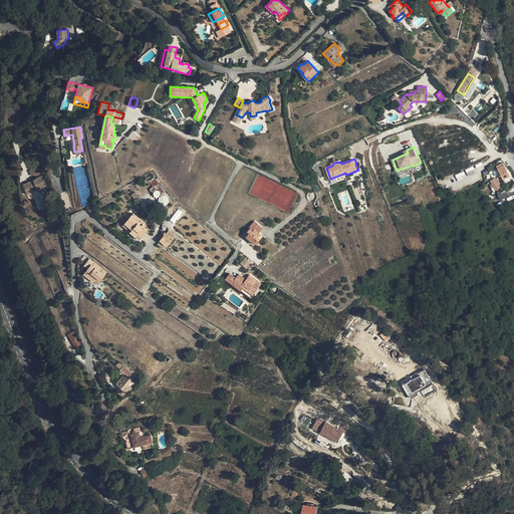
[(497,169),(503,180),(510,176),(504,165),(497,169)]
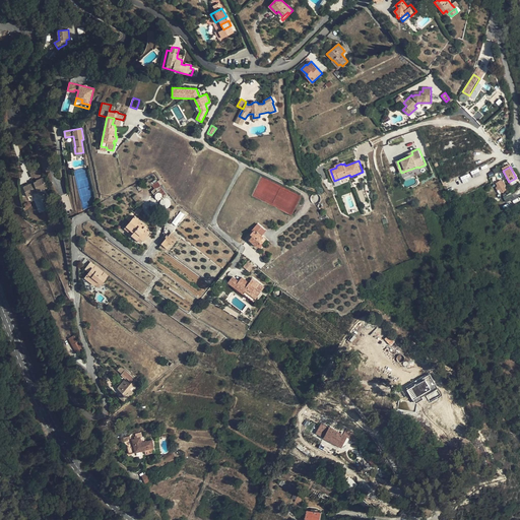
[(37,181),(23,186),(27,196),(47,188),(40,170),(30,173),(33,178),(35,177),(37,181)]
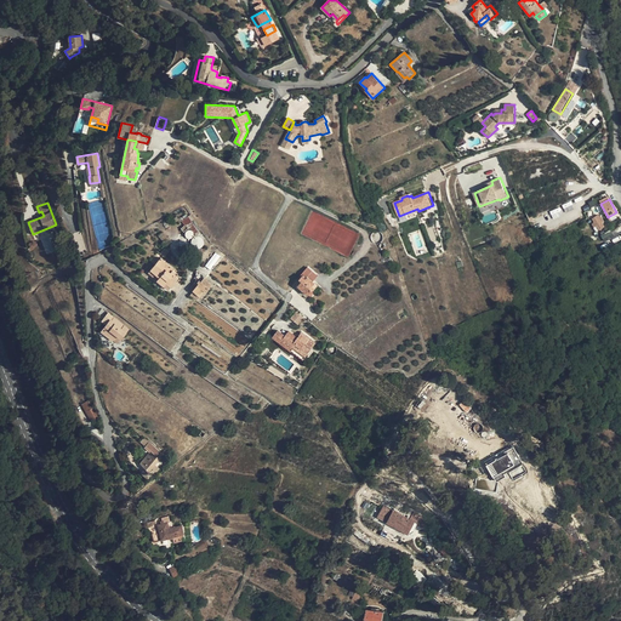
[(191,215),(180,222),(183,227),(186,224),(189,229),(191,228),(194,234),(197,237),(198,237),(200,238),(201,239),(204,241),(206,239),(191,215)]
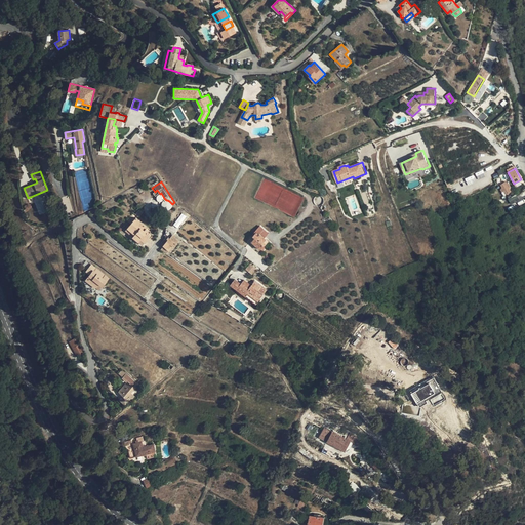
[(507,194),(511,192),(509,188),(510,188),(507,184),(506,185),(505,183),(501,185),(503,188),(500,189),(502,192),(505,190),(507,194)]
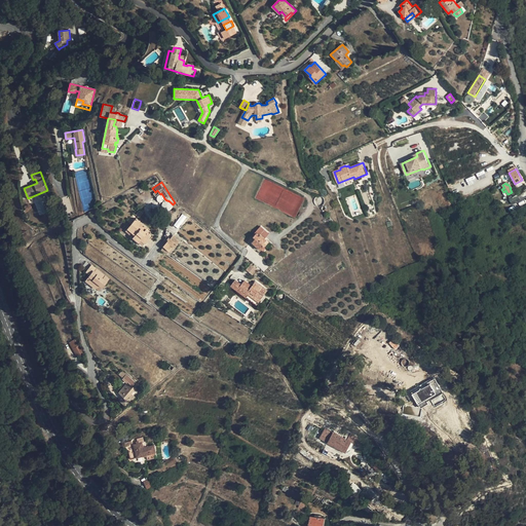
[(44,195),(38,197),(37,195),(33,196),(38,215),(49,212),(44,195)]
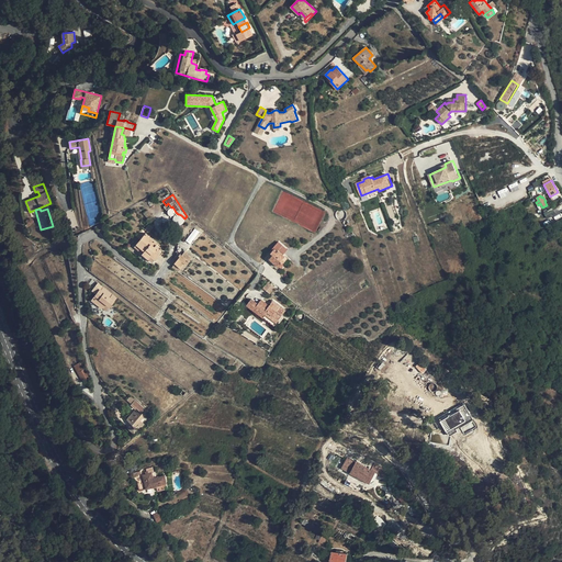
[(543,212),(546,218),(555,215),(553,209),(543,212)]
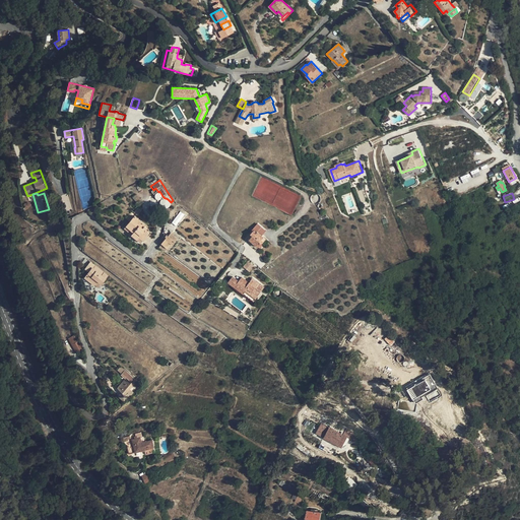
[(185,214),(181,211),(172,223),(176,226),(185,214)]
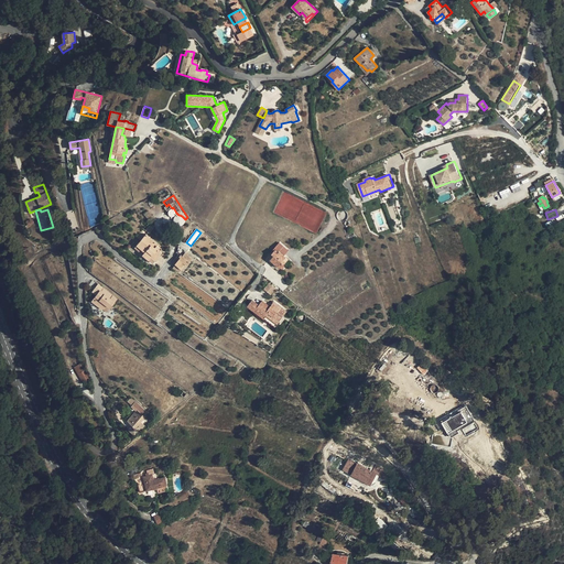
[(145,235),(134,248),(153,263),(161,253),(160,251),(162,249),(156,246),(158,245),(145,235)]
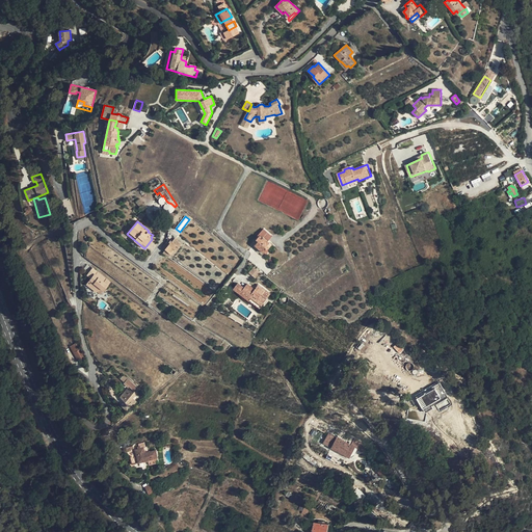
[(255,245),(264,253),(271,244),(268,241),(272,236),(264,229),(259,235),(260,236),(257,239),(259,241),(255,245)]
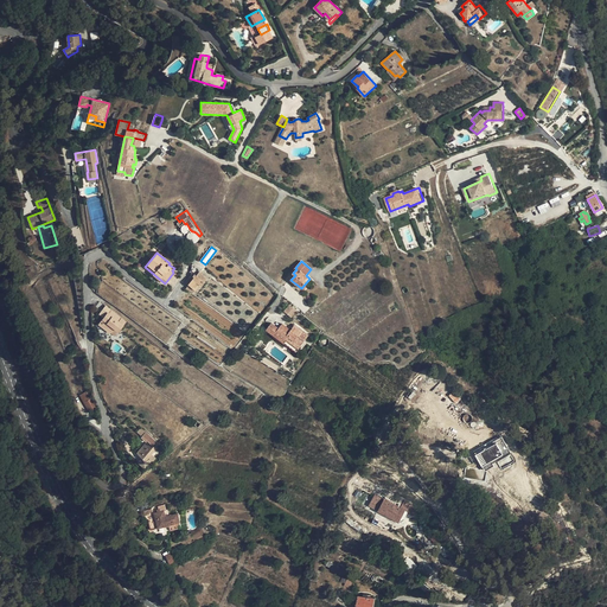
[(206,278),(199,272),(195,278),(189,285),(196,291),(206,278)]
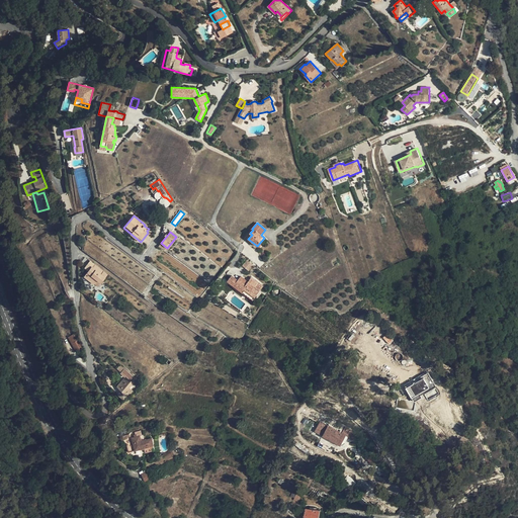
[(182,235),(170,250),(209,281),(221,267),(182,235)]
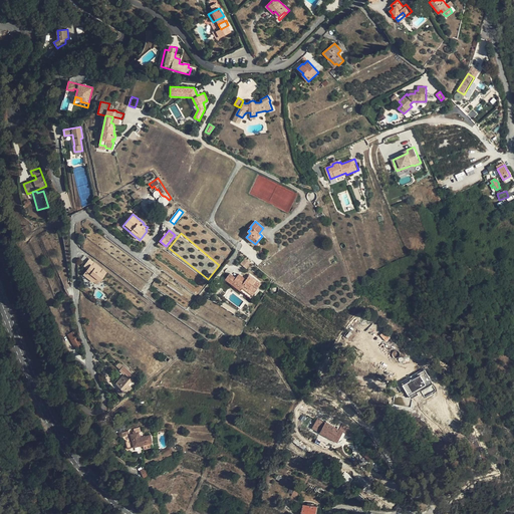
[(82,241),(82,248),(142,290),(148,282),(86,238),(82,241)]
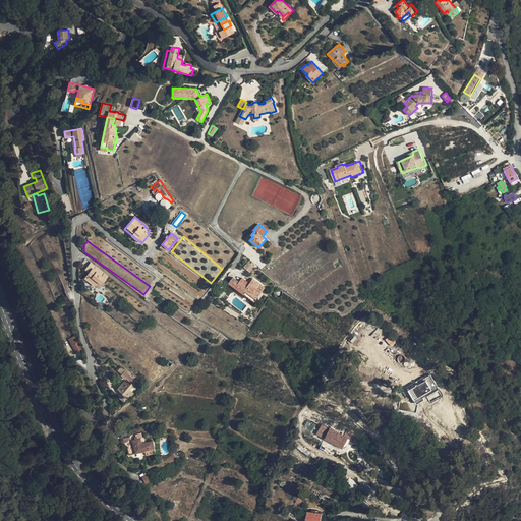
[(162,250),(152,264),(198,298),(209,284),(162,250)]
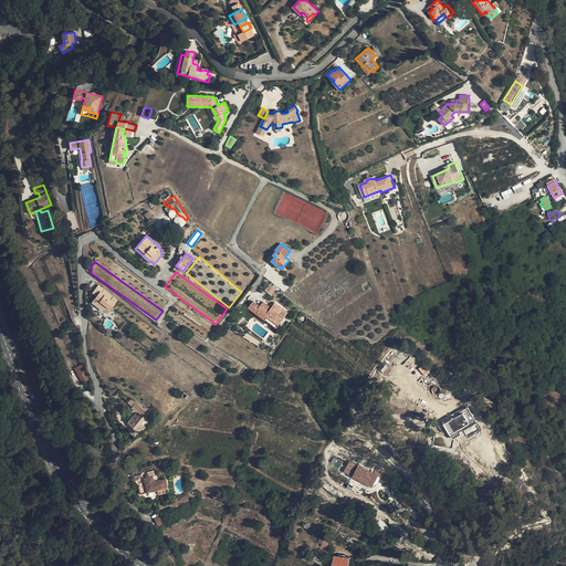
[(271,296),(276,290),(270,284),(264,290),(271,296)]
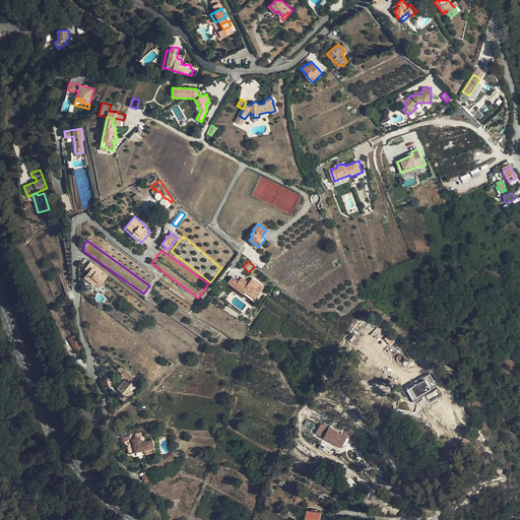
[(102,284),(109,276),(95,266),(93,268),(92,267),(84,277),(88,280),(91,276),(98,281),(102,284)]
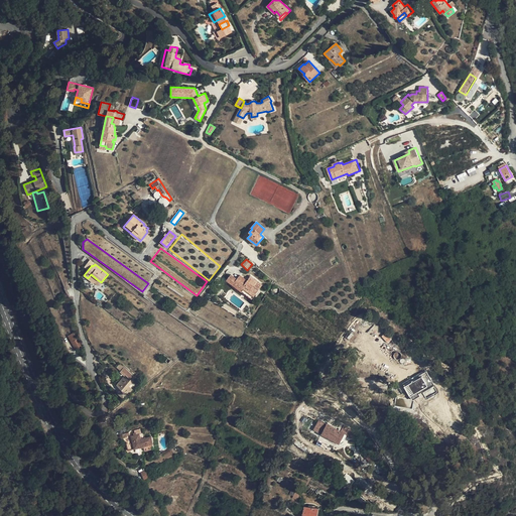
[(97,279),(91,274),(88,278),(94,283),(97,279)]
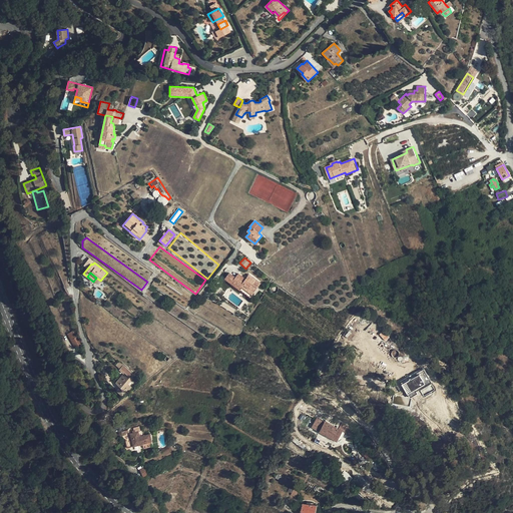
[(254,293),(262,284),(255,279),(254,281),(247,276),(245,279),(238,274),(235,278),(229,273),(225,279),(240,290),(244,285),(254,293)]
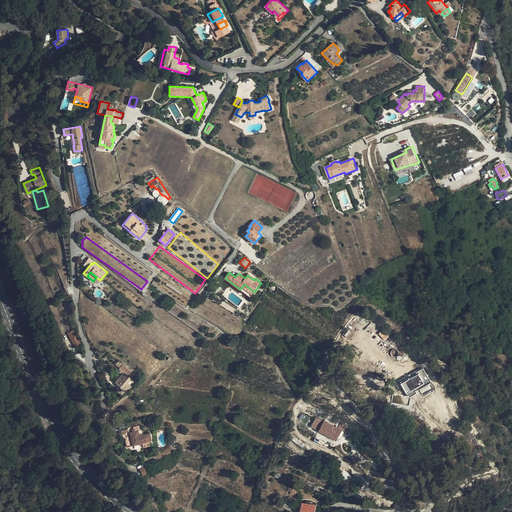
[(250,297),(254,292),(244,284),(240,289),(250,297)]
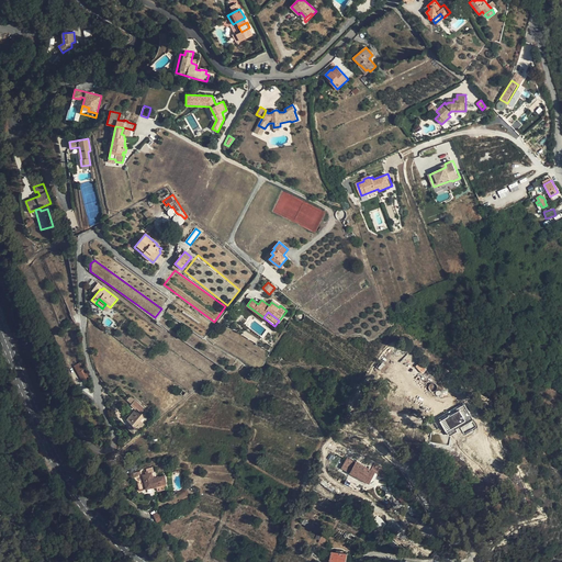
[(415,367),(422,373),(426,370),(419,362),(415,367)]
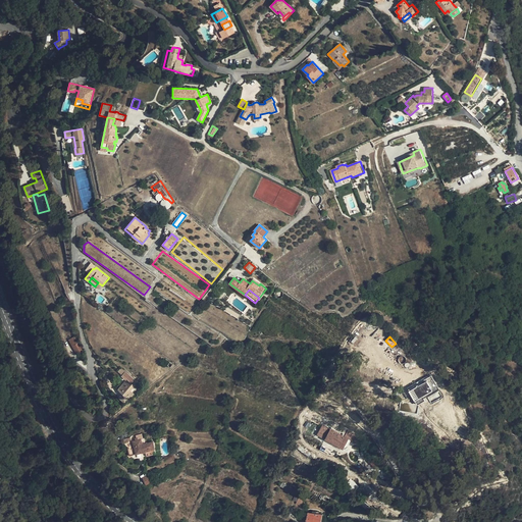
[(74,337),(69,341),(77,355),(83,352),(79,343),(77,343),(74,337)]
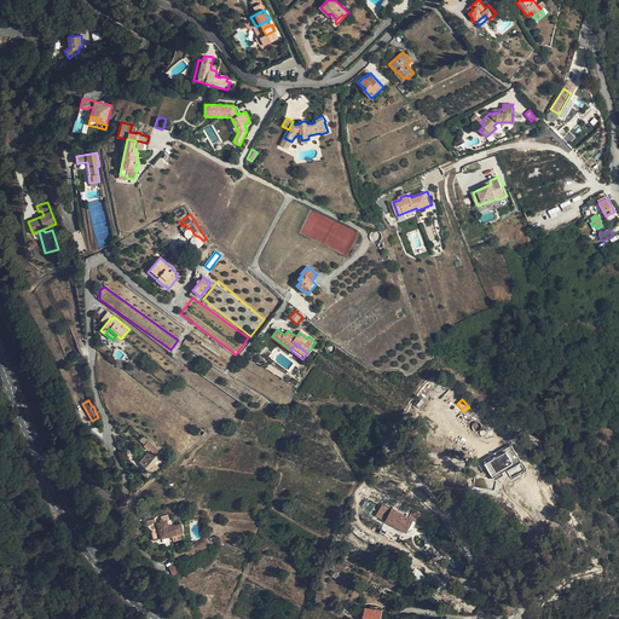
[(140,462),(149,469),(151,467),(152,467),(155,467),(155,466),(155,464),(155,463),(160,457),(158,456),(162,452),(149,441),(145,445),(151,449),(149,451),(140,462)]
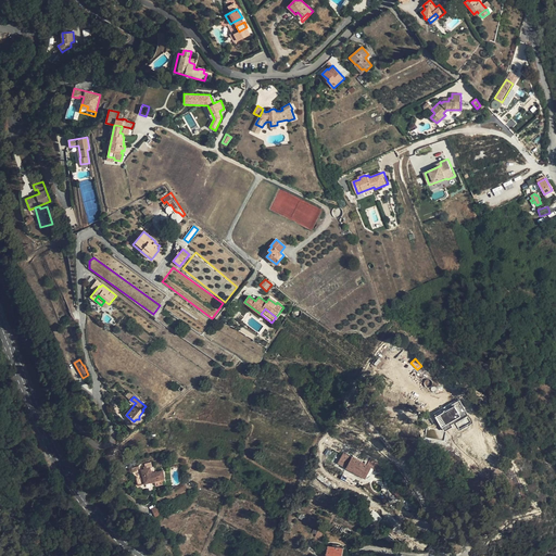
[(378,462),(370,458),(367,464),(343,452),(337,465),(366,479),(371,468),(375,469),(378,462)]
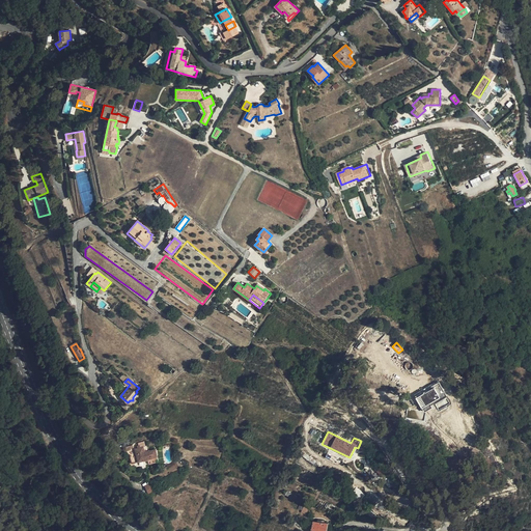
[(139,462),(158,456),(156,449),(150,451),(149,450),(146,451),(146,450),(144,450),(143,447),(140,447),(140,445),(137,446),(138,448),(135,449),(137,454),(137,456),(139,462)]
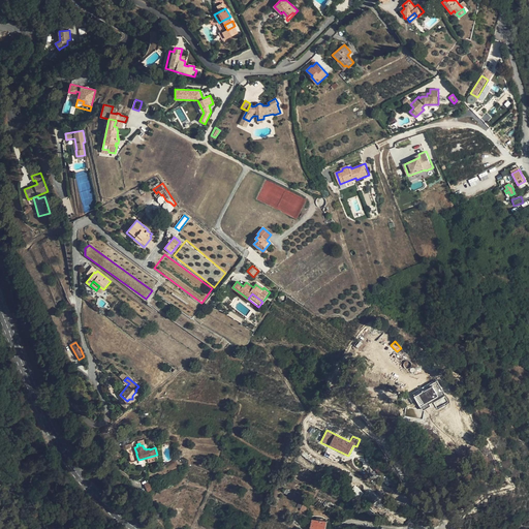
[(148,480),(141,485),(144,490),(151,486),(152,486),(150,481),(149,483),(148,480)]
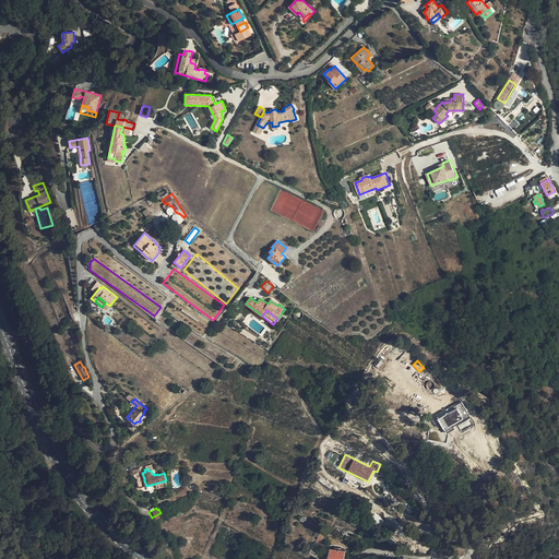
[(377,527),(383,521),(376,513),(369,520),(377,527)]
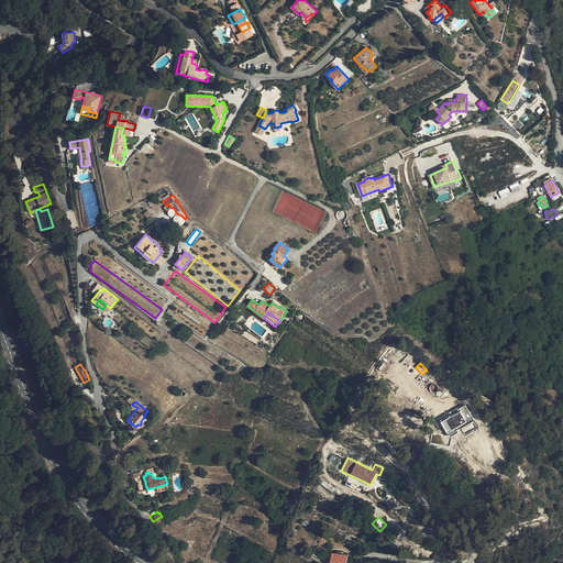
[(328,537),(323,534),(319,543),(324,545),(328,537)]
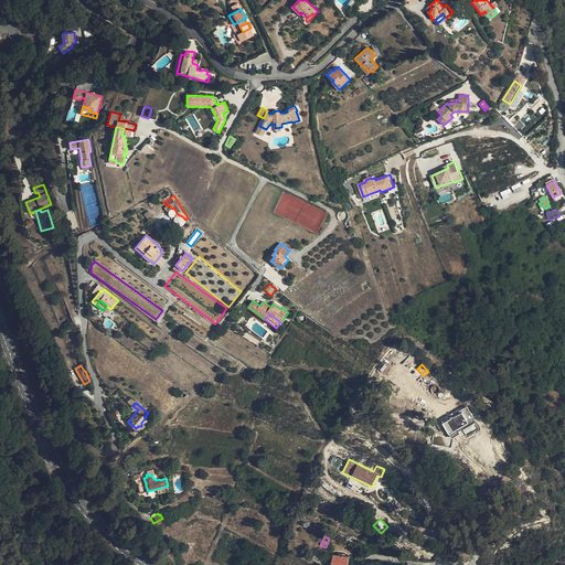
[(342,564),(348,564),(350,556),(345,555),(345,556),(333,554),(331,562),(342,564)]
